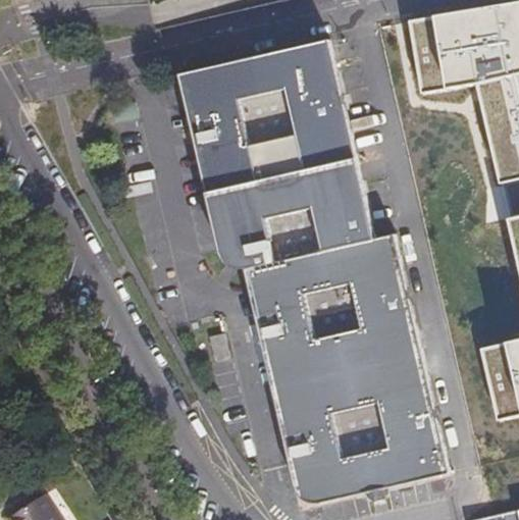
[(512,0),(406,18),(417,86),(473,73),(518,268),(518,335),(480,347),(495,418),(518,412),(518,0),(512,0)]
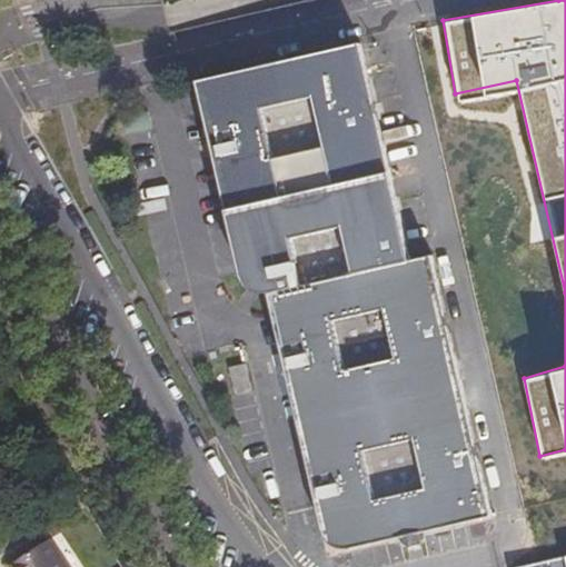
[(335,548),(343,549),(393,539),(394,548),(399,553),(405,554),(410,553),(415,548),(417,543),(416,535),(489,520),(426,256),(407,259),(355,43),(192,80),(196,96),(236,267),(238,277),(242,284),(248,289),(256,291),(264,290),(268,312),(308,488),(318,530),(323,538),(327,544),(335,548)]
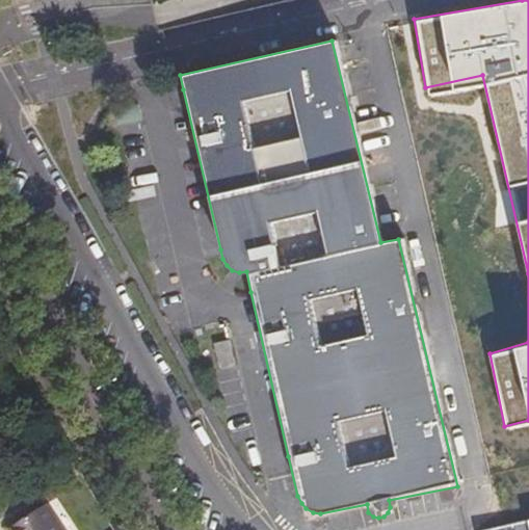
[(222,340),(209,342),(215,370),(229,368),(222,340)]
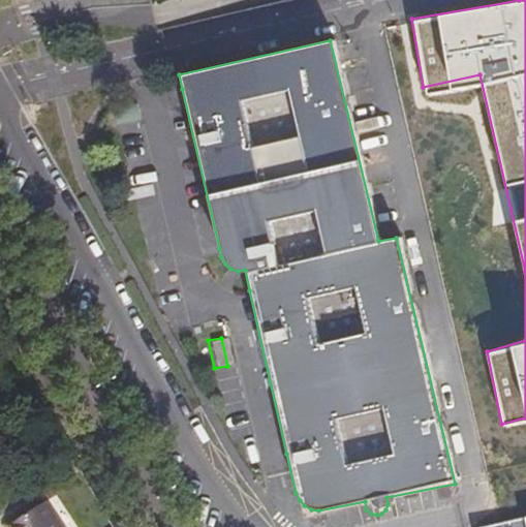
[(66,526),(51,501),(12,523),(13,526),(66,526)]
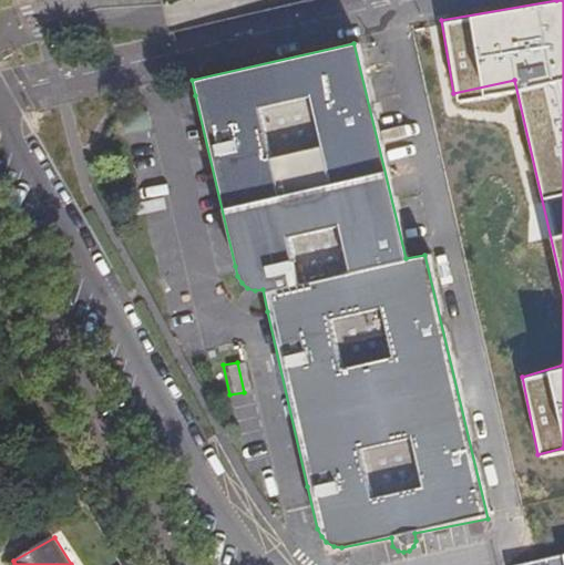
[(563,564),(563,551),(502,564),(563,564)]
